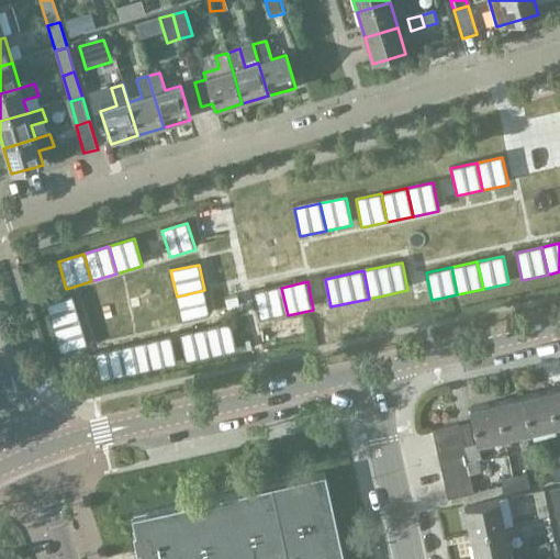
[(281,288),(256,293),(261,321),(288,315),(281,288)]
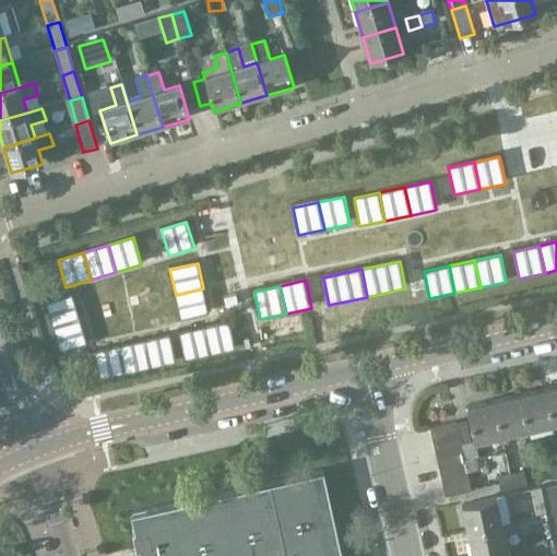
[(203,288),(176,295),(181,320),(209,314),(203,288)]
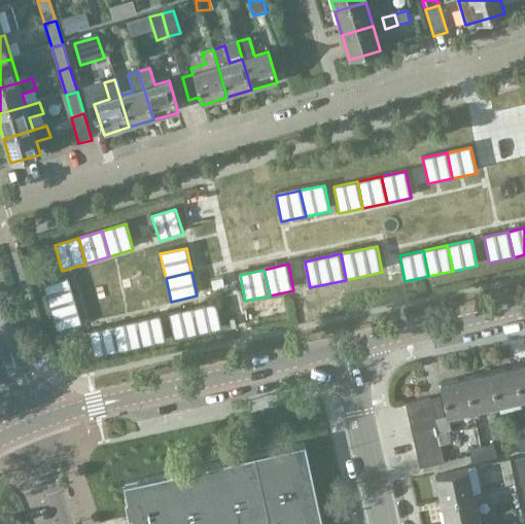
[(69,278),(43,285),(50,309),(76,301),(69,278)]
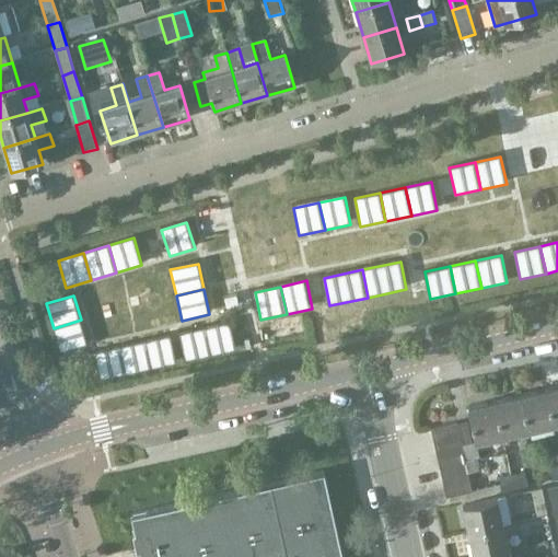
[(81,320),(54,328),(61,354),(89,345),(81,320)]
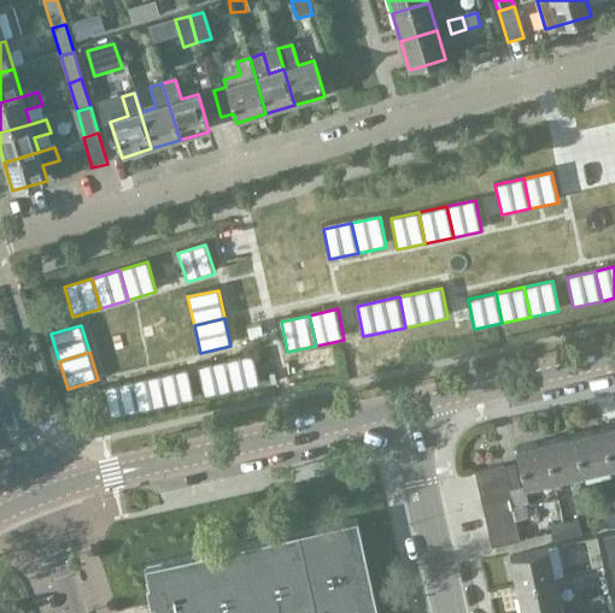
[(255,355),(226,361),(233,393),(261,385),(255,355)]
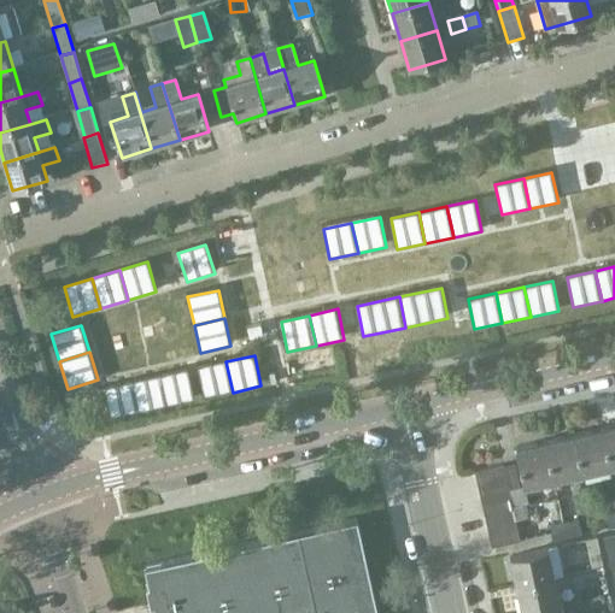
[(226,361),(198,367),(204,399),(233,393),(226,361)]
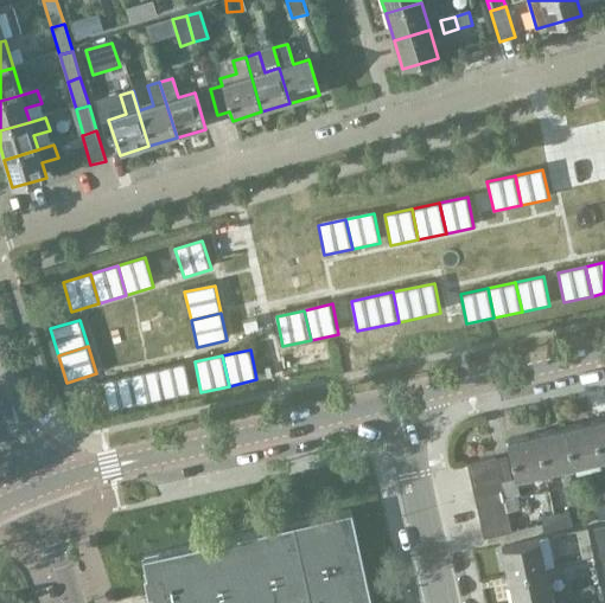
[(185,364),(158,370),(164,401),(192,393),(185,364)]
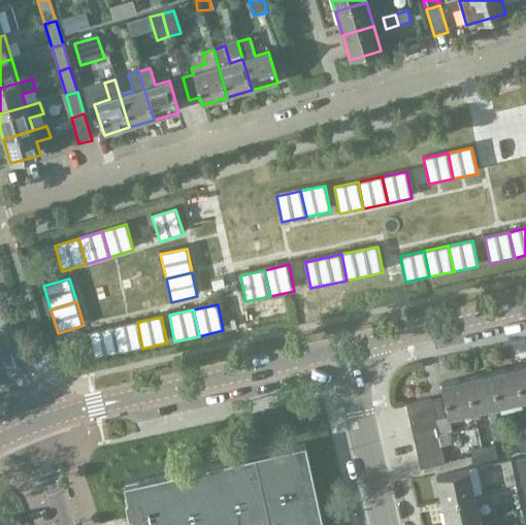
[(137,322),(112,327),(119,354),(142,349),(137,322)]
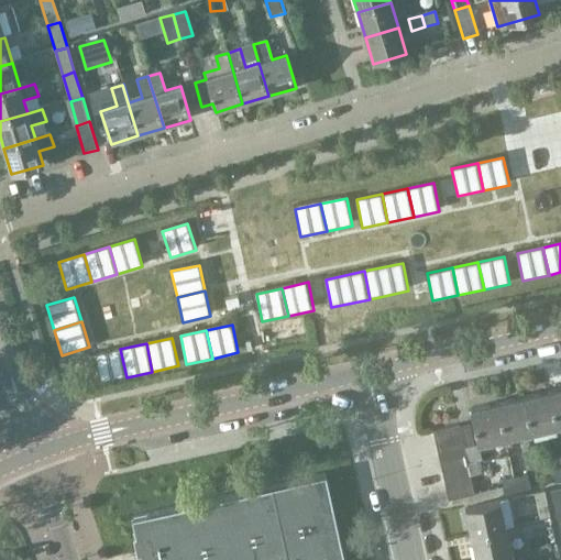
[(120,349),(95,355),(100,383),(127,377),(120,349)]
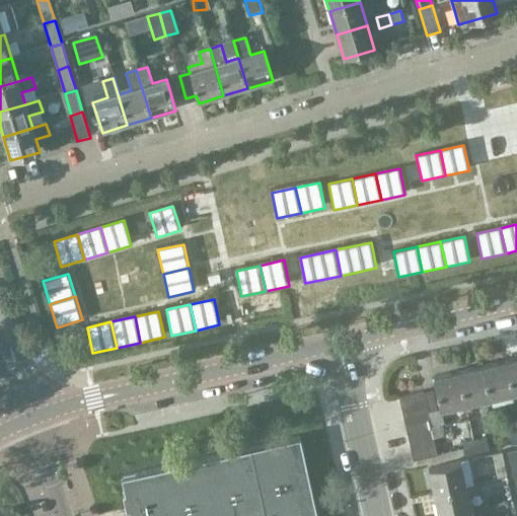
[(516,360),(506,362),(513,393),(516,392),(516,360)]
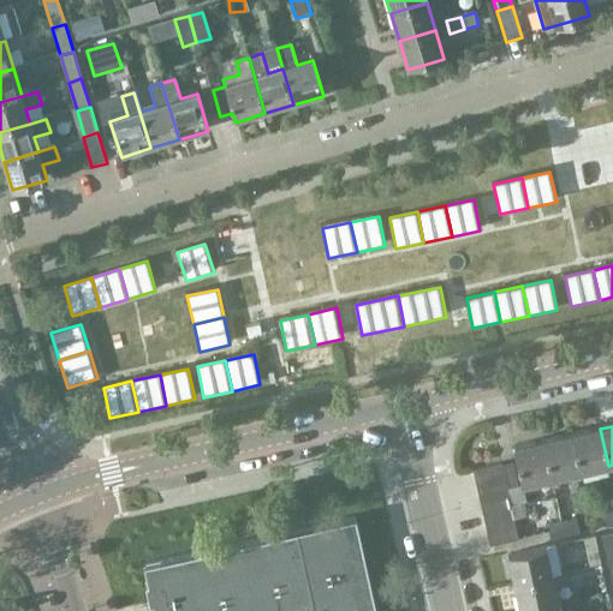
[(581,473),(608,466),(600,429),(572,435),(581,473)]
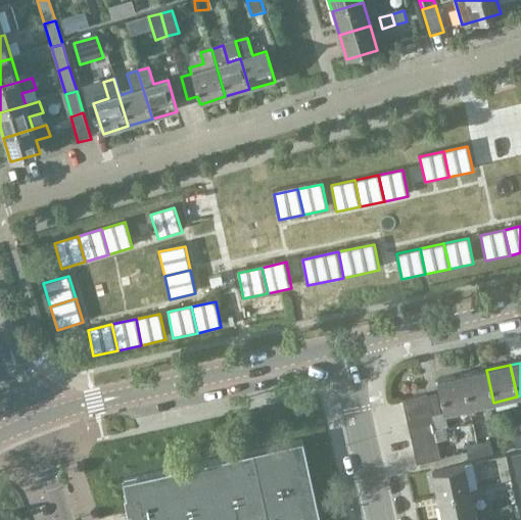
[(469,408),(493,403),(486,370),(463,376),(469,408)]
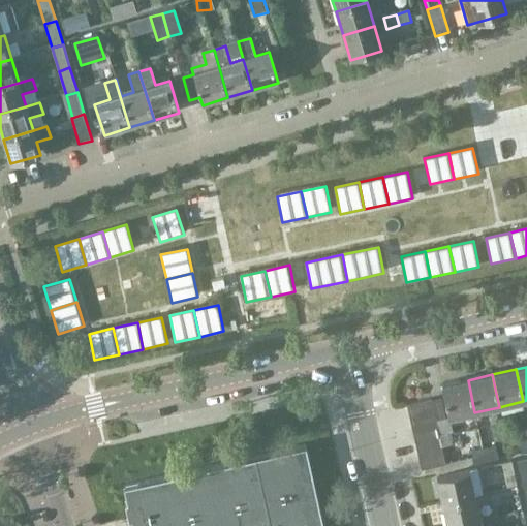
[(450,418),(474,412),(468,380),(442,385),(450,418)]
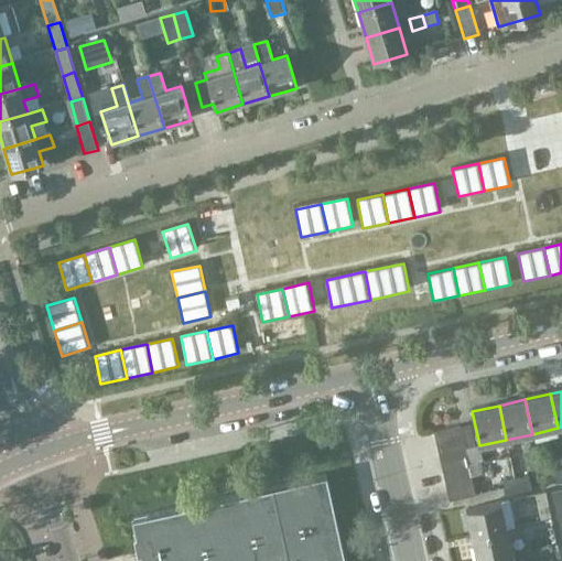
[(464,442),(467,455),(469,465),(484,462),(481,446),(476,448),(474,437),(474,438),(471,425),(461,428),(464,442)]
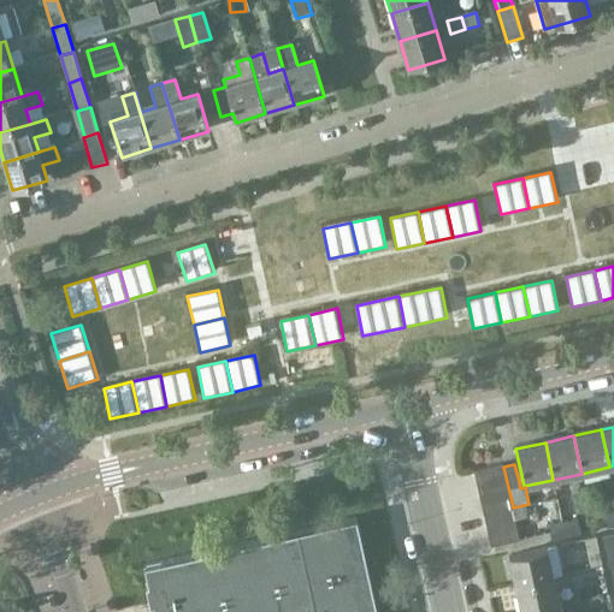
[(476,473),(479,488),(507,482),(503,467),(476,473)]
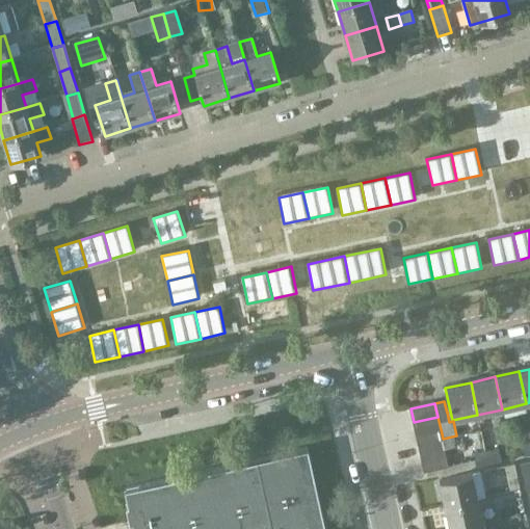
[(414,422),(416,434),(441,429),(438,417),(414,422)]
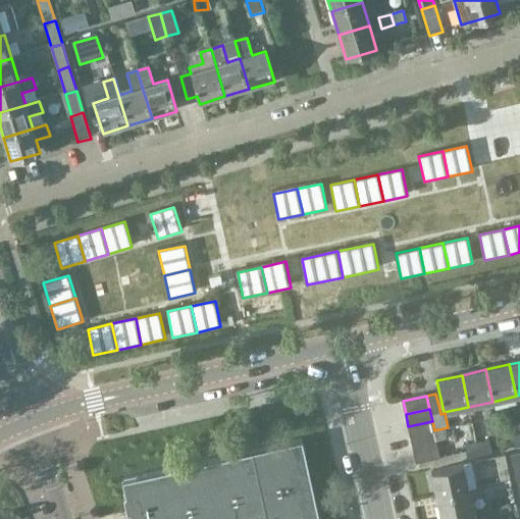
[(432,421),(408,426),(411,438),(434,433),(434,430),(432,421)]
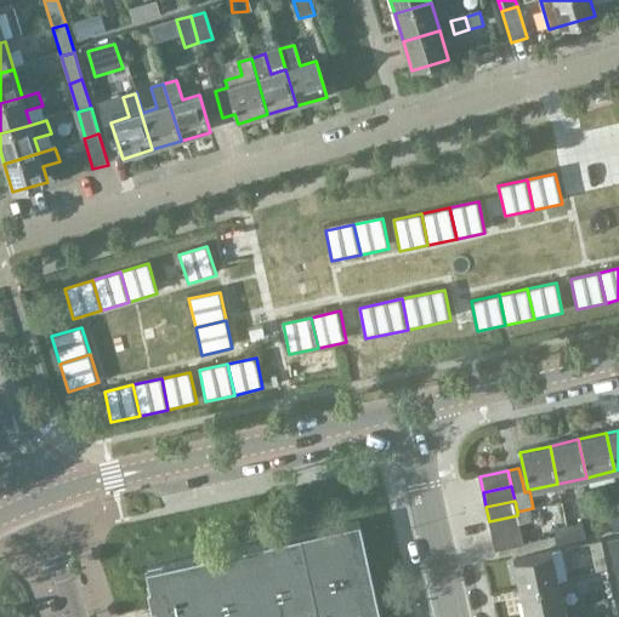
[(521,531),(517,515),(489,521),(493,537),(521,531)]
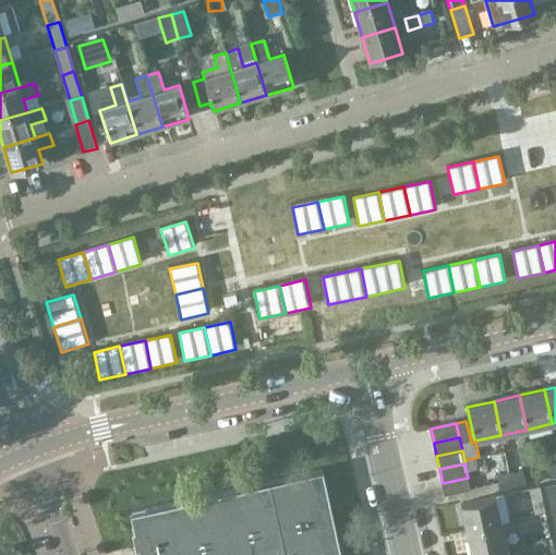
[(140,551),(140,554),(341,554),(324,471),(270,483),(132,515),(135,532),(133,532),(137,551),(140,551)]
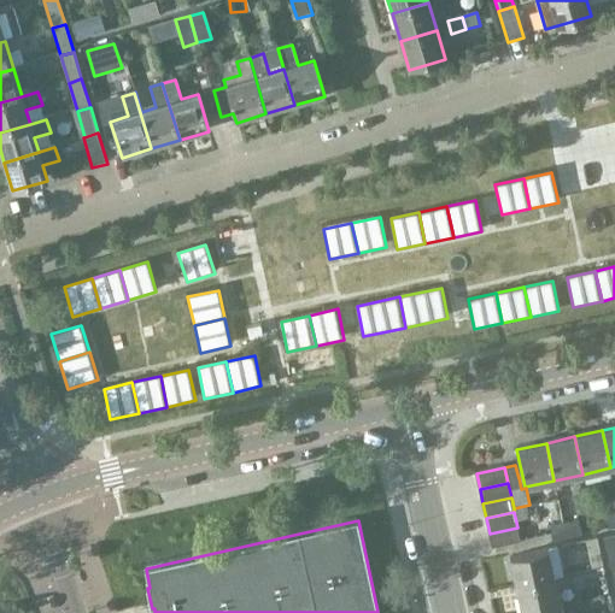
[(564,525),(568,540),(583,537),(579,523),(564,525)]
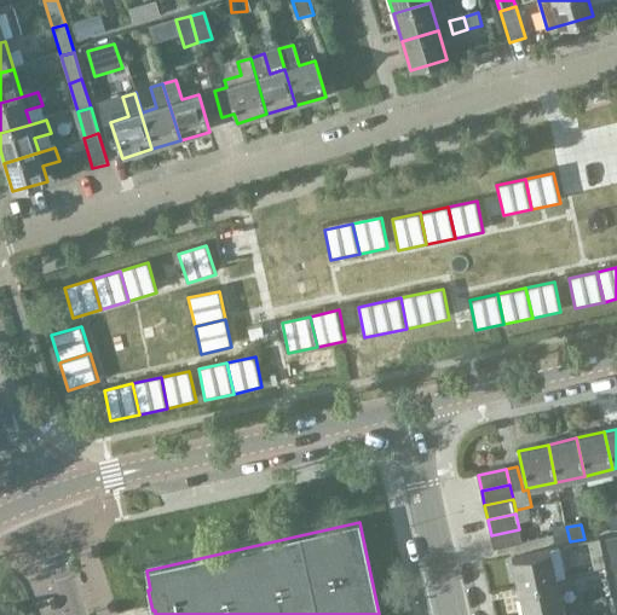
[(555,545),(570,541),(566,527),(552,531),(555,545)]
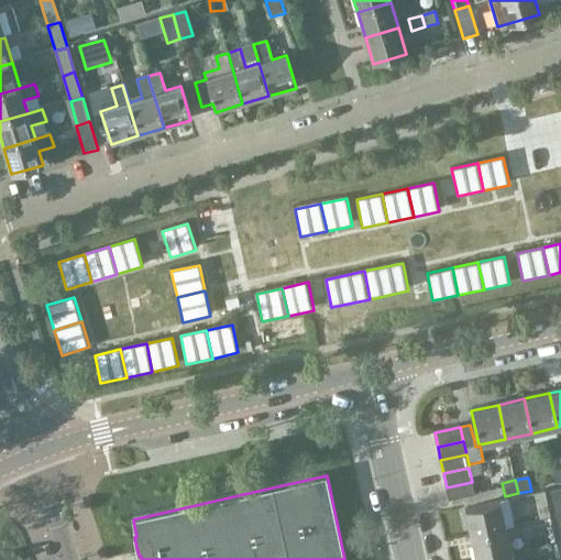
[(475,495),(472,482),(447,487),(450,502),(475,495)]
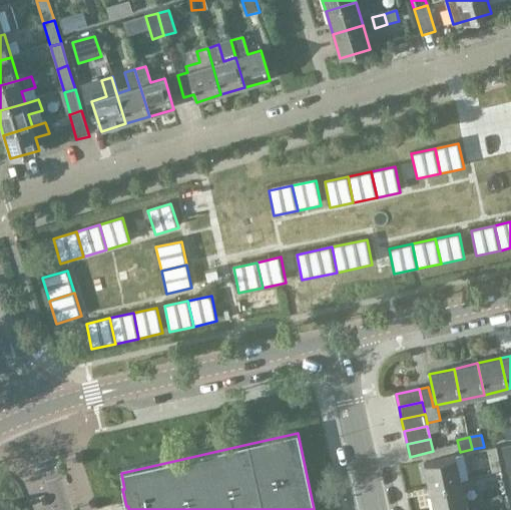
[(510,447),(501,449),(504,461),(510,459),(510,447)]
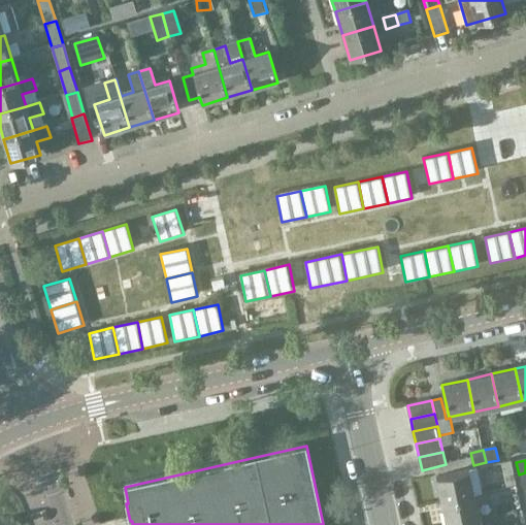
[(436,479),(441,503),(474,496),(468,471),(436,479)]
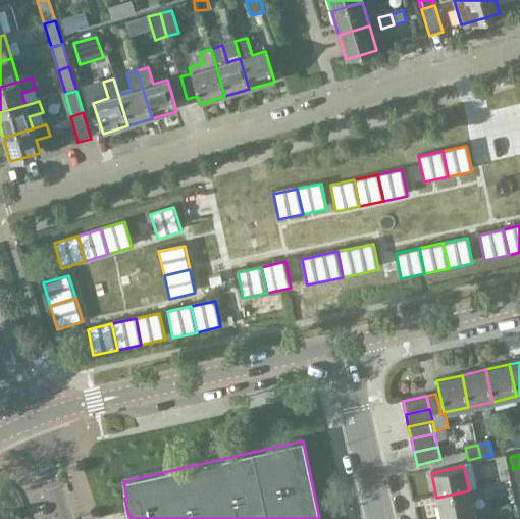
[(469,490),(436,498),(442,518),(456,518),(474,514),(469,490)]
